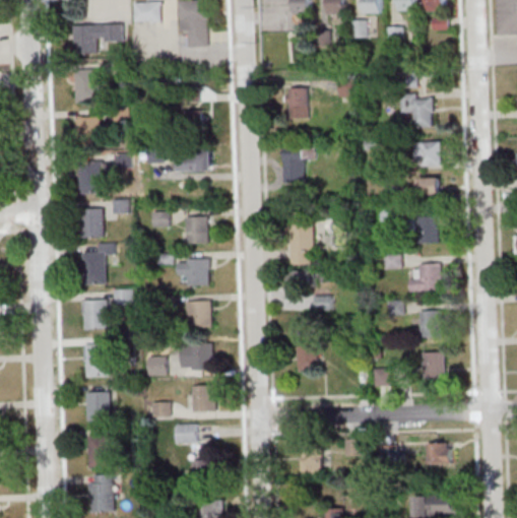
[(178,0),(178,36),(187,36),(187,49),(208,49),(208,0),(178,0)]
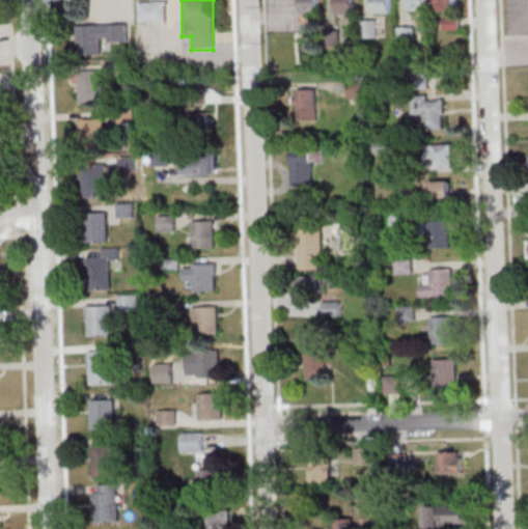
[(316,16),(316,0),(298,0),(299,16),(316,16)]
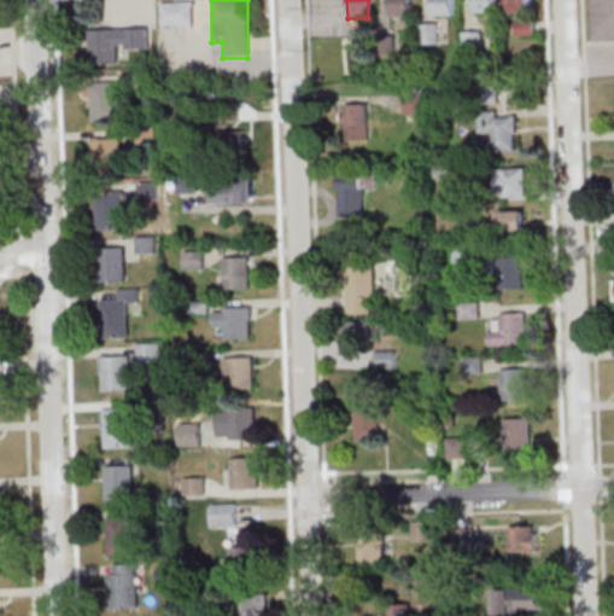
[(410,18),(410,0),(387,0),(387,18),(410,18)]
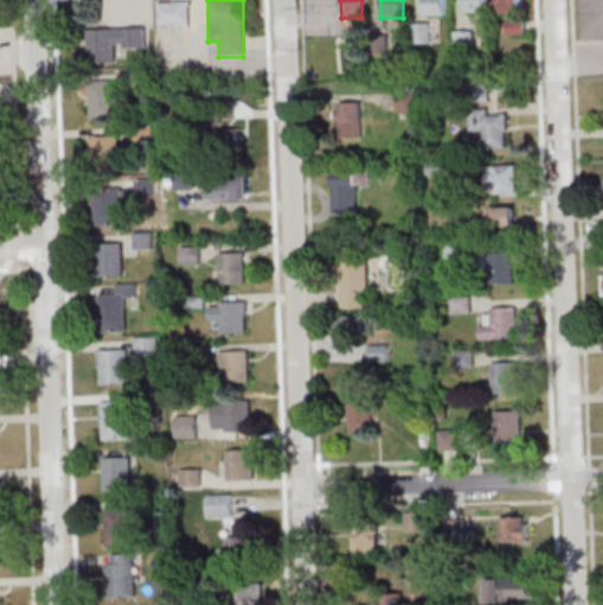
[(443,17),(442,0),(421,0),(422,17),(443,17)]
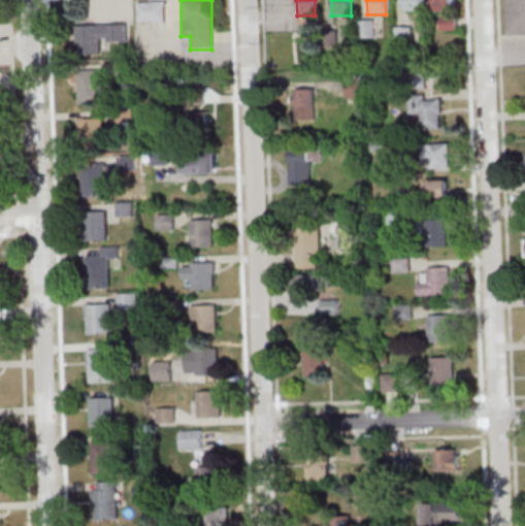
[(422,12),(422,0),(402,0),(403,12),(422,12)]
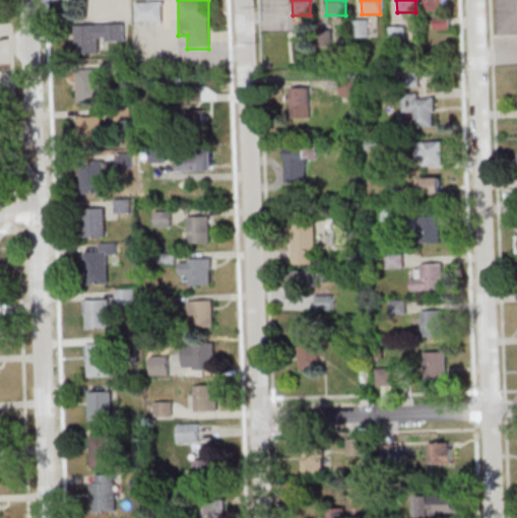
[(425,0),(426,12),(445,12),(444,0),(425,0)]
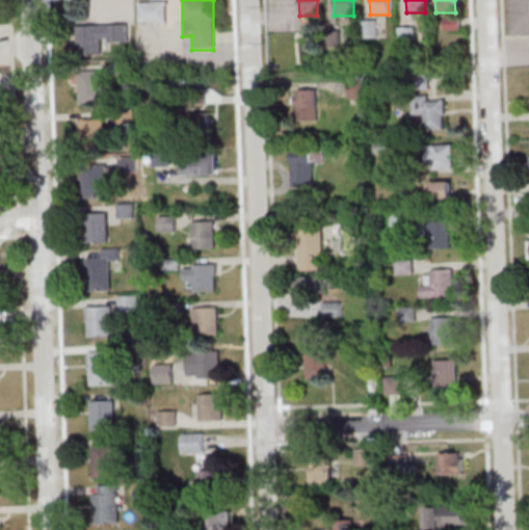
[(510,0),(528,0),(528,36),(512,37),(510,0)]
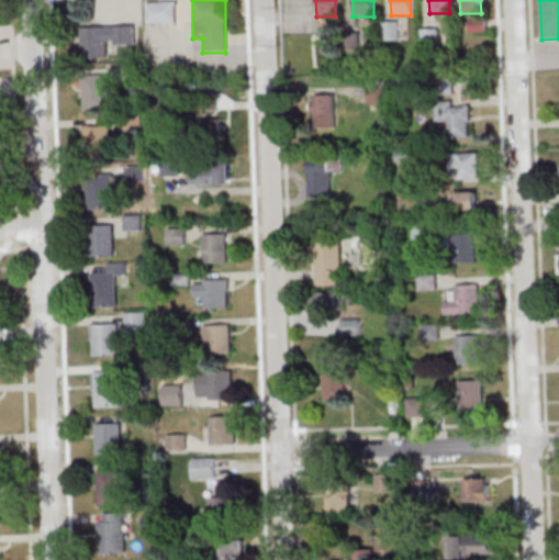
[(144,3),(144,24),(174,24),(174,3),(144,3)]
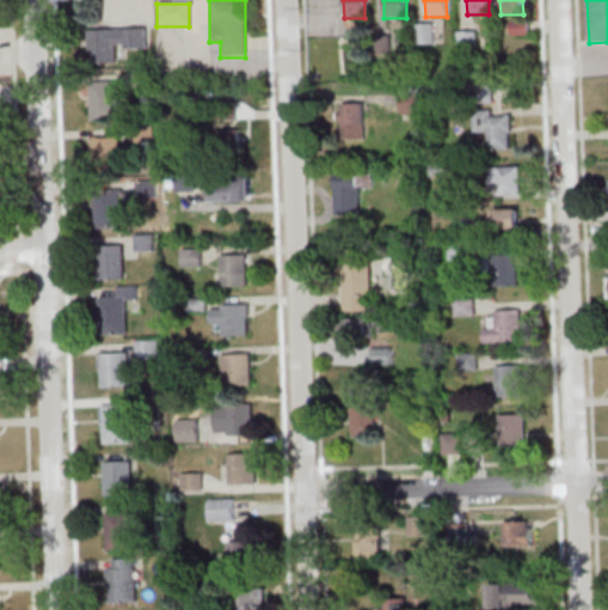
[(431,46),(431,24),(412,24),(412,46),(431,46)]
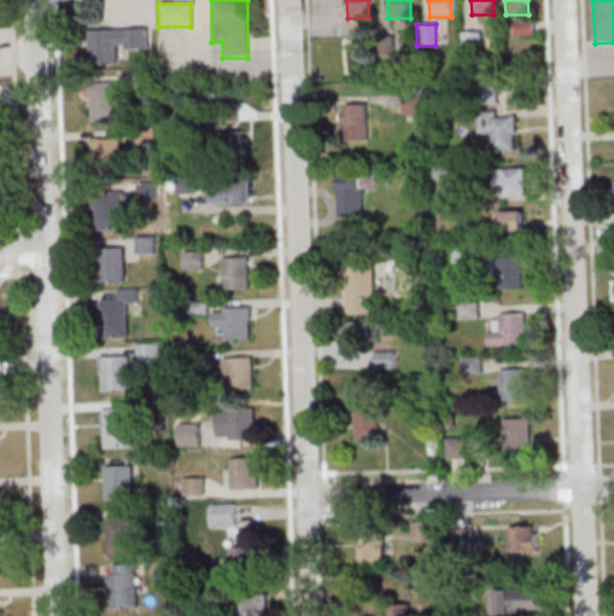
[(87,65),(116,65),(115,52),(145,52),(145,30),(87,30),(87,65)]
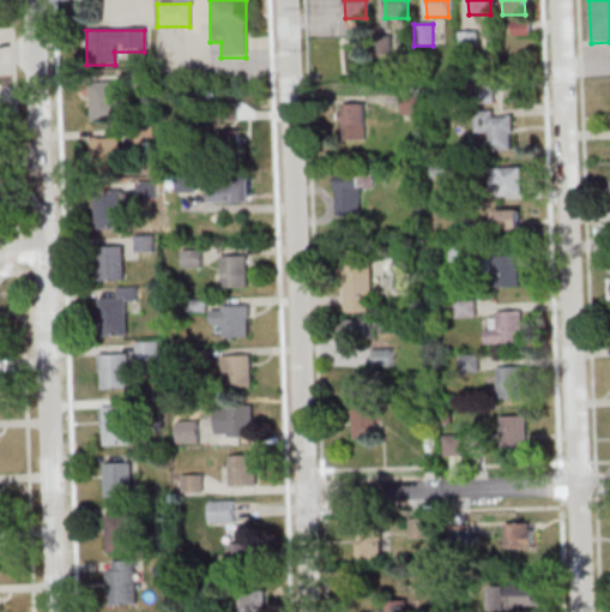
[(457,35),(457,46),(473,46),(473,35),(457,35)]
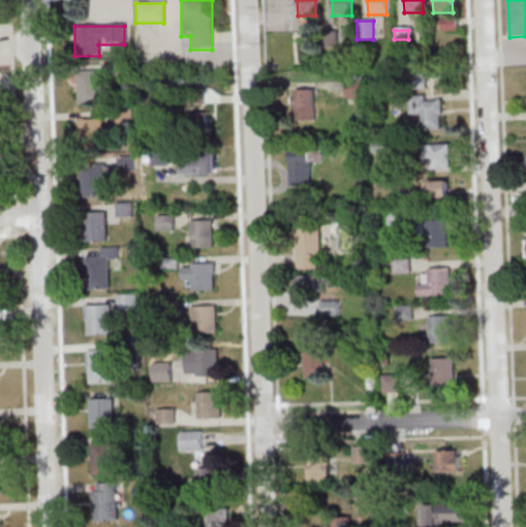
[(76,71),(76,104),(100,104),(100,71),(76,71)]
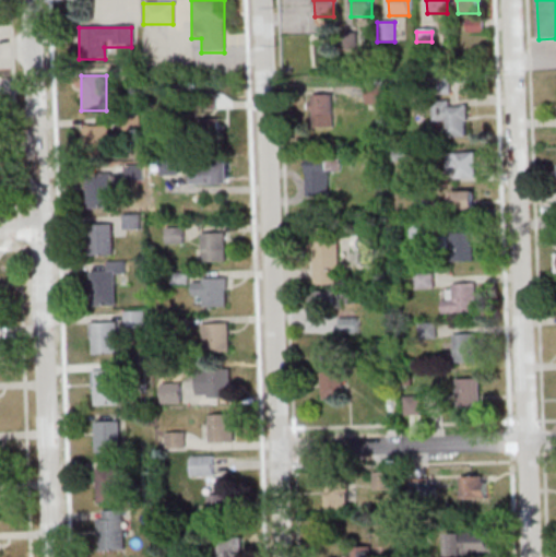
[(364,85),(364,104),(380,104),(380,85),(364,85)]
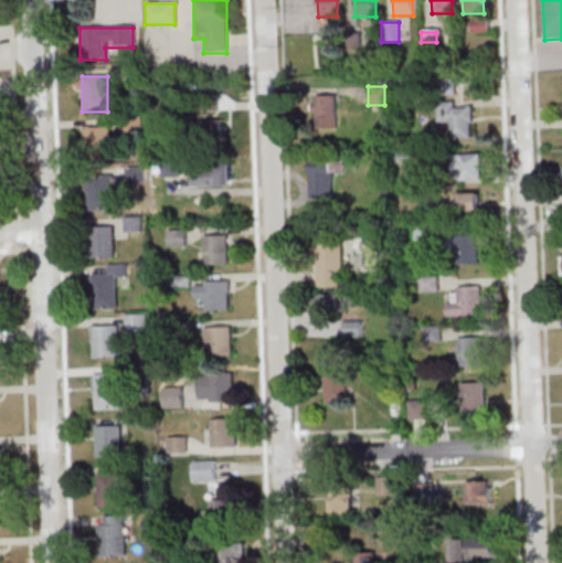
[(333,130),(333,96),(311,96),(311,130),(333,130)]
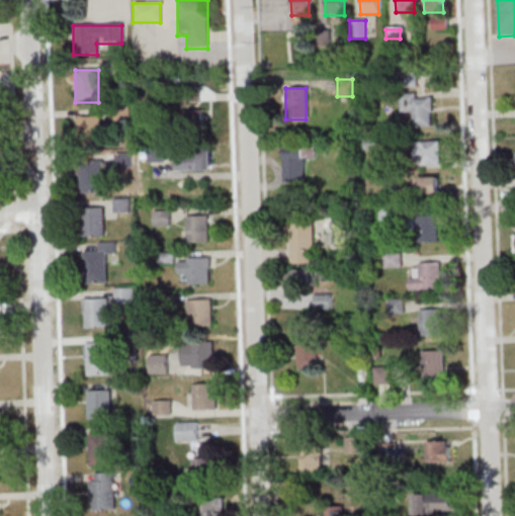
[(430,127),(430,94),(400,95),(400,116),(411,116),(411,127),(430,127)]
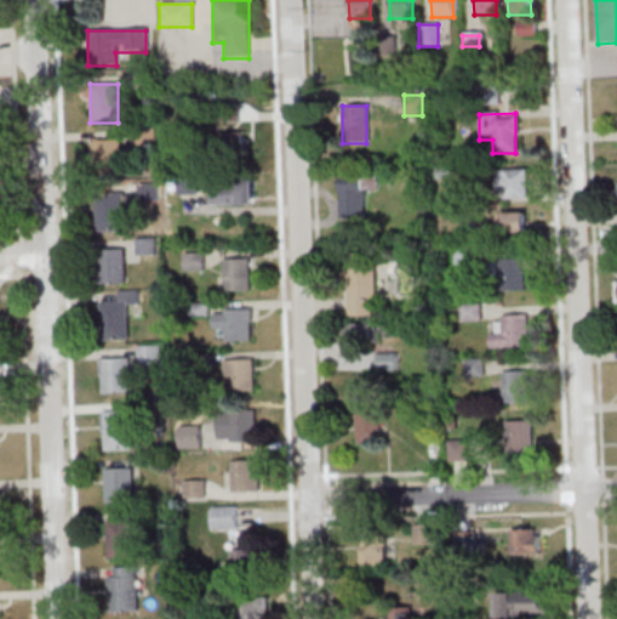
[(241,134),(211,134),(211,162),(241,162),(241,134)]
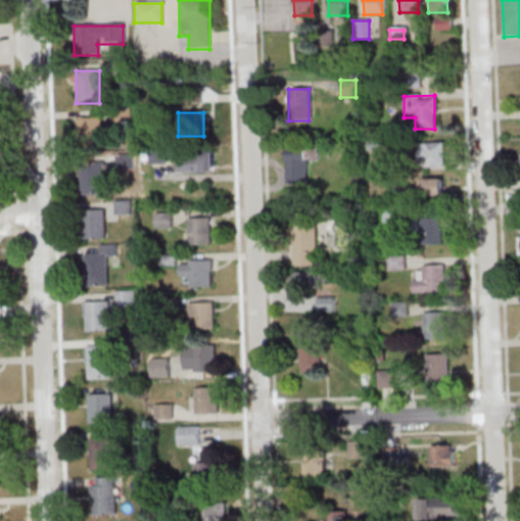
[(103,145),(103,119),(77,119),(77,145),(103,145)]
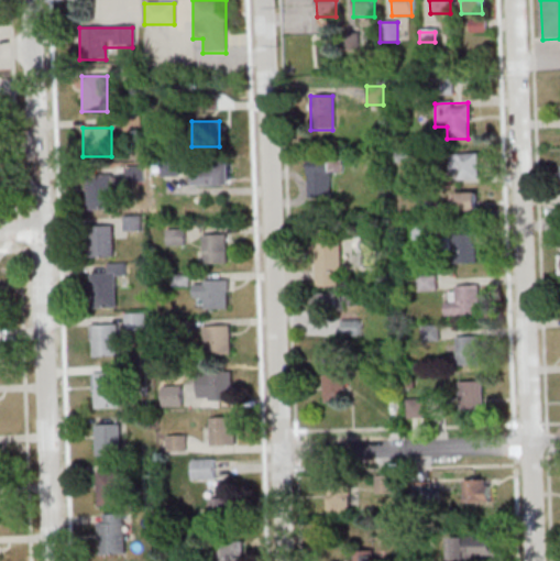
[(450,182),(476,182),(476,155),(450,155),(450,182)]
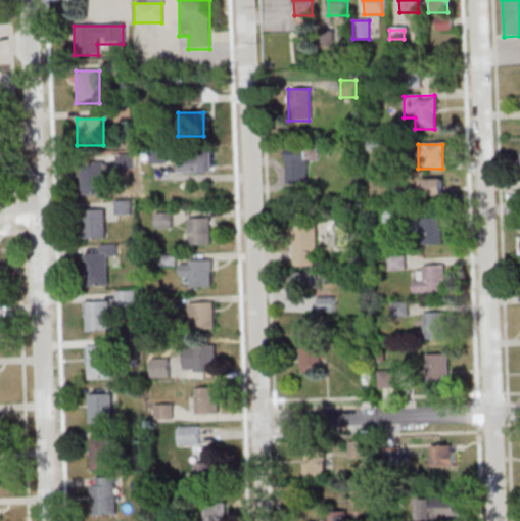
[(316,148),(284,148),(284,168),(316,168),(316,148)]
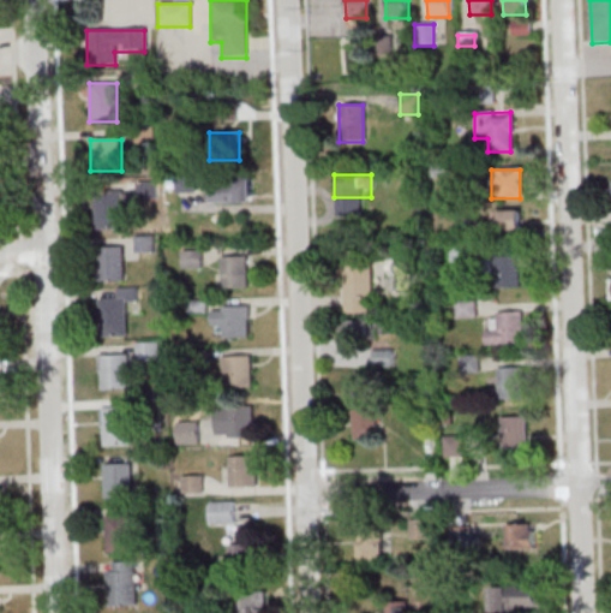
[(193,176),(174,176),(174,194),(193,194),(193,176)]
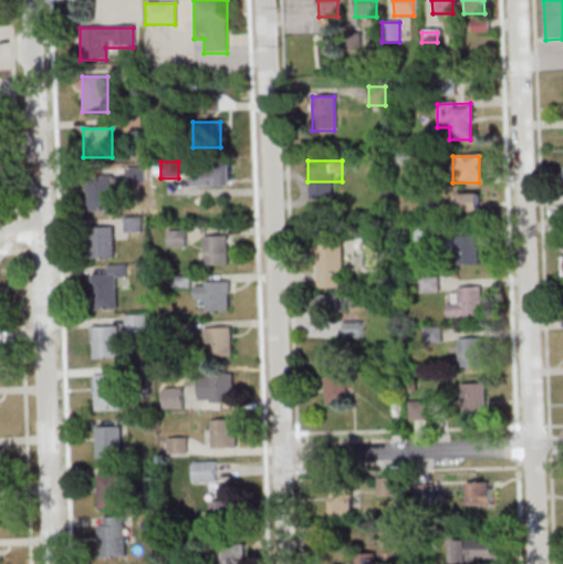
[(230,187),(230,165),(194,165),(194,187),(230,187)]
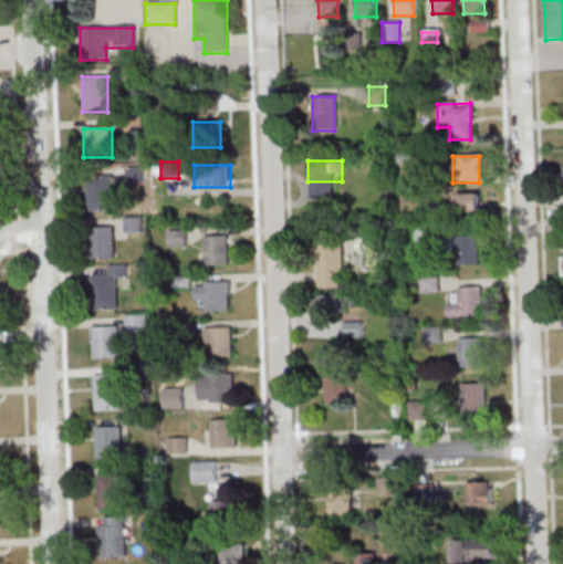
[(112,177),(85,177),(85,212),(112,212),(112,177)]
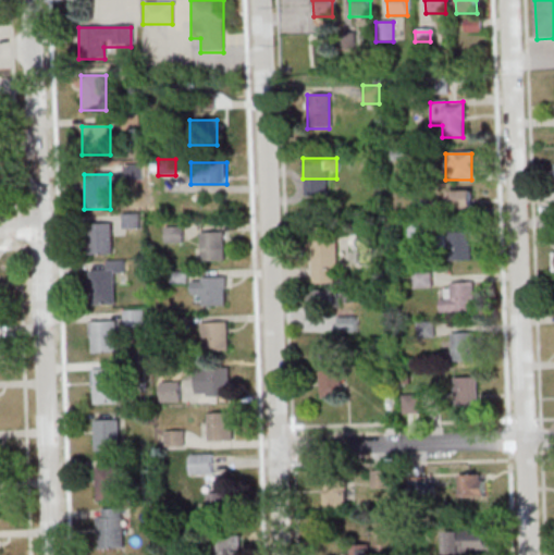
[(471,210),(471,190),(448,190),(448,210),(471,210)]
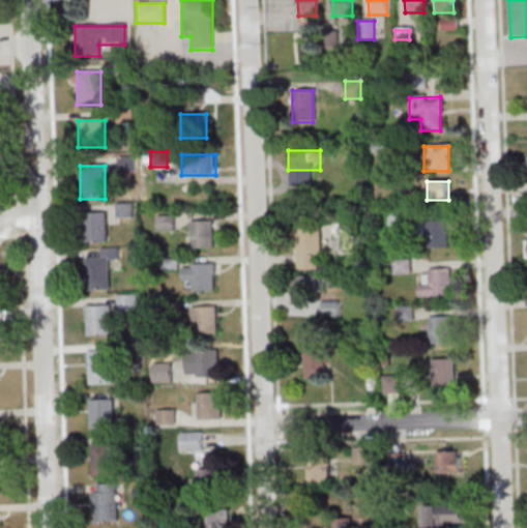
[(82,243),(105,243),(105,213),(82,213),(82,243)]
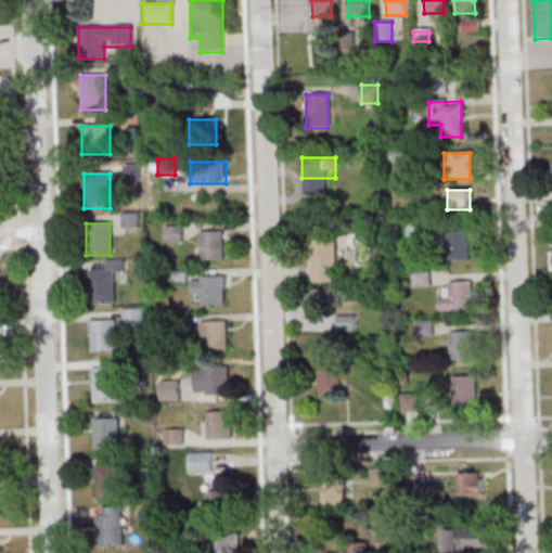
[(220,232),(197,232),(197,260),(220,260),(220,232)]
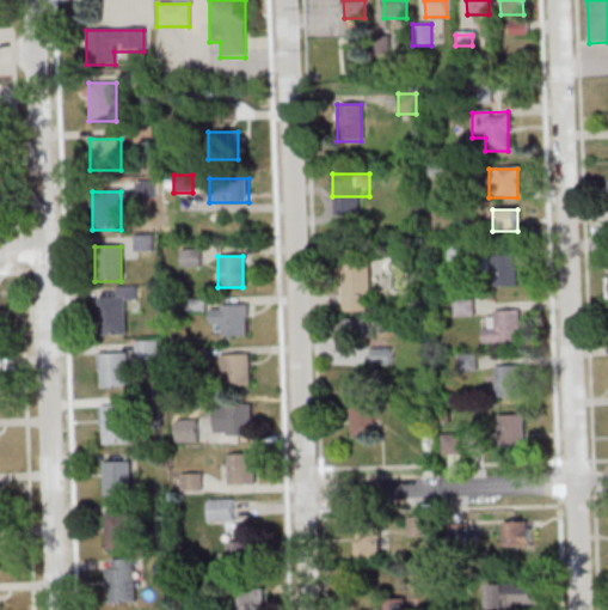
[(514,256),(491,256),(491,287),(514,287),(514,256)]
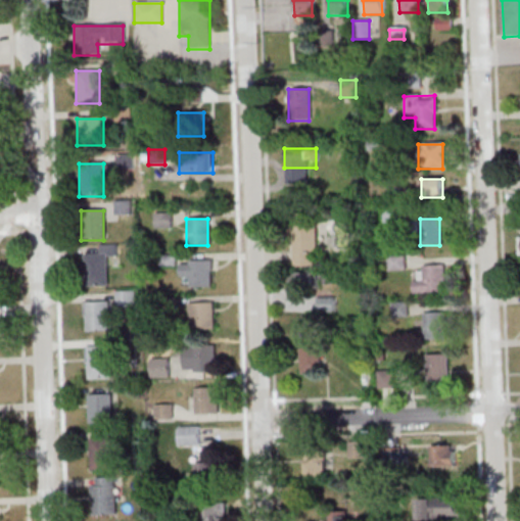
[(290,268),(314,268),(314,221),(290,221),(290,268)]
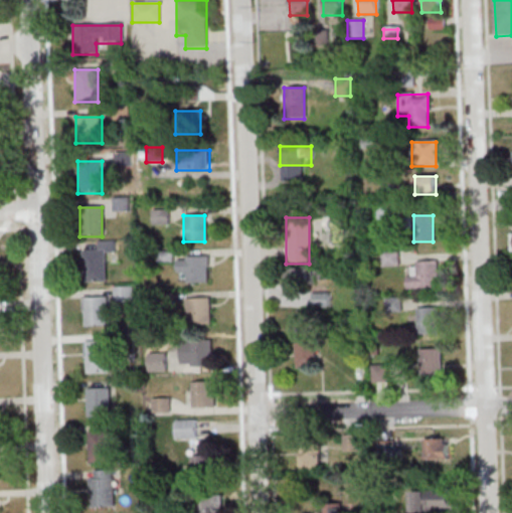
[(92,242),(92,252),(80,252),(80,284),(103,284),(103,252),(113,252),(113,242),(92,242)]
